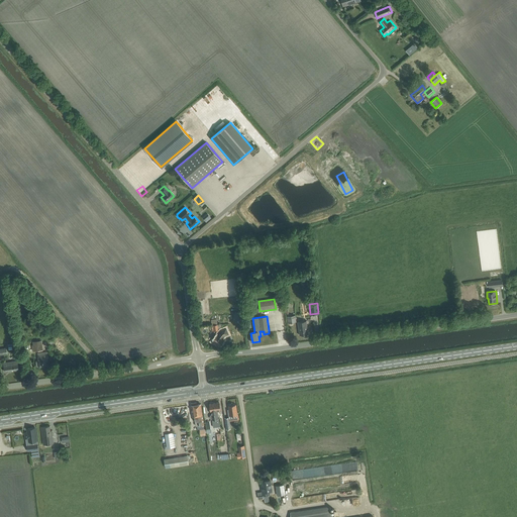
[(300,335),(304,334),(308,334),(306,321),(298,322),(300,335)]
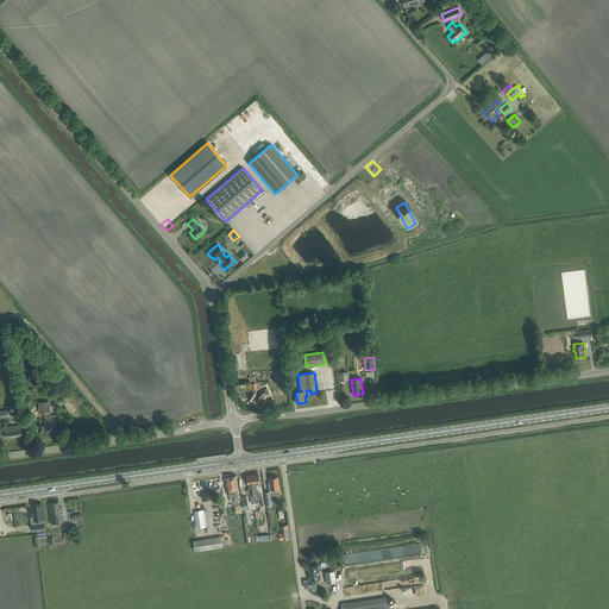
[(264,396),(262,389),(261,390),(256,395),(250,402),(252,405),(253,403),(258,407),(263,401),(262,400),(264,396)]
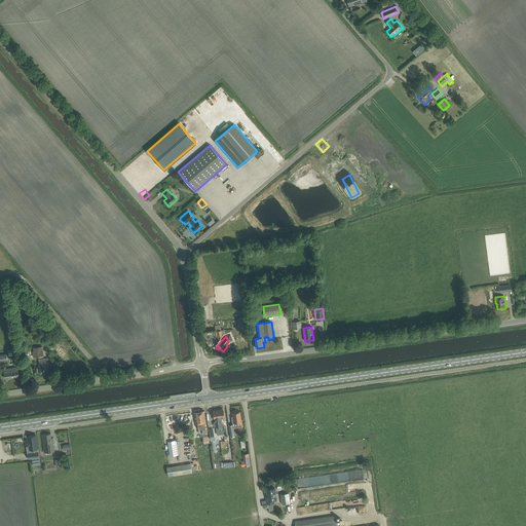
[(42,347),(33,348),(34,351),(33,351),(33,358),(44,357),(42,347)]
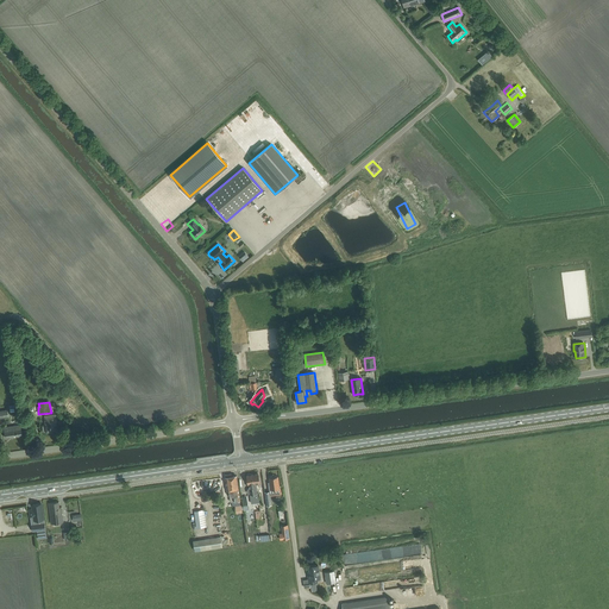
[(44,416),(45,425),(42,426),(43,433),(46,432),(57,431),(55,415),(44,416)]
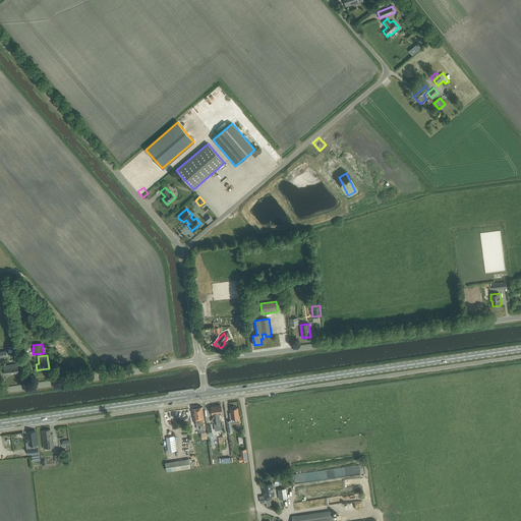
[(5,375),(18,372),(17,364),(3,366),(5,375)]
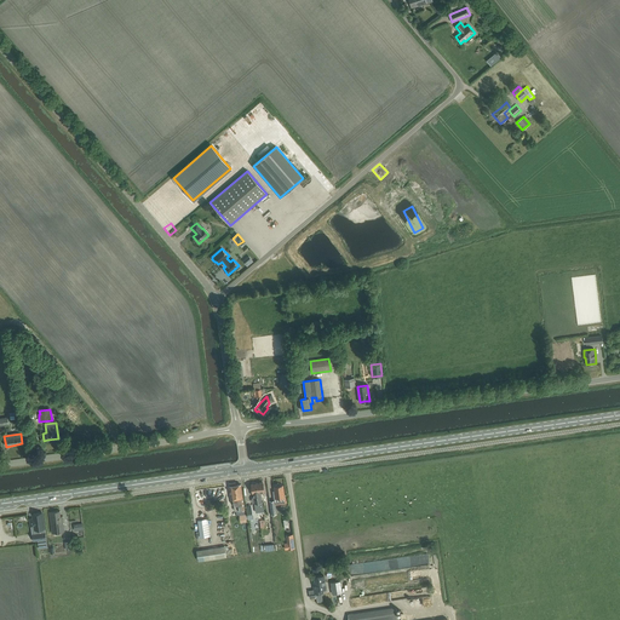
[(229,483),(229,486),(231,499),(231,504),(234,504),(235,511),(244,510),(244,503),(242,498),(241,484),(236,486),(235,482),(229,483)]
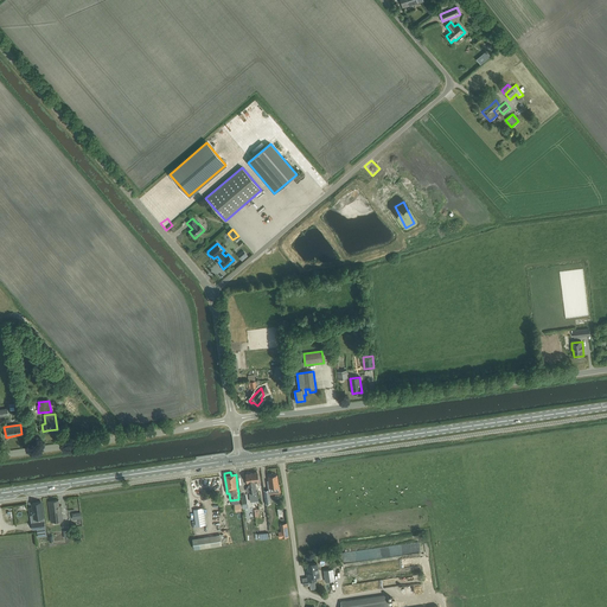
[(247,483),(248,483),(253,481),(253,485),(255,485),(255,484),(259,483),(257,472),(246,474),(247,483)]
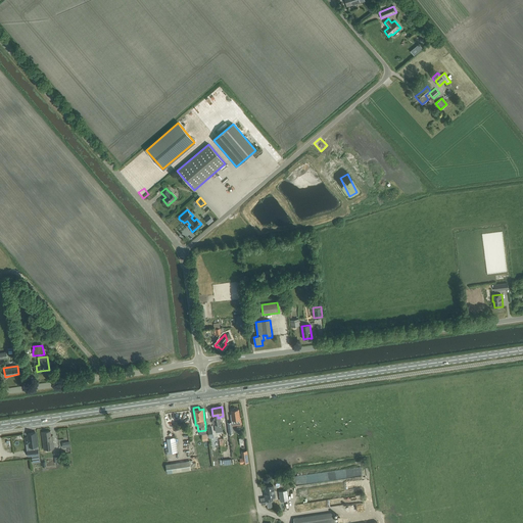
[(231,420),(240,419),(239,409),(231,410),(231,415),(230,415),(231,420)]
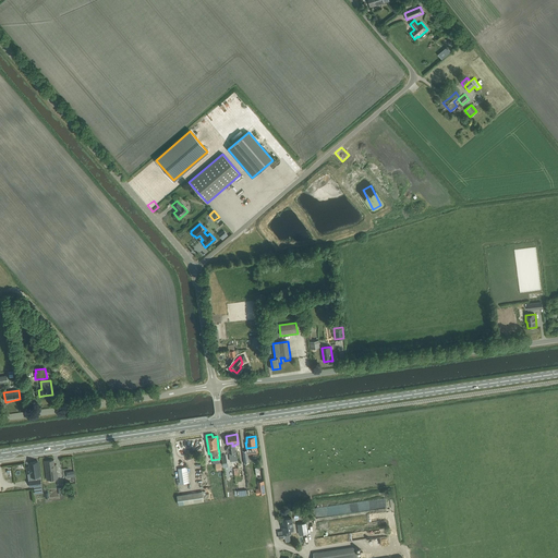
[(230,461),(238,460),(237,452),(237,451),(235,451),(234,446),(232,446),(232,443),(228,444),(228,448),(227,448),(227,449),(227,451),(228,452),(229,452),(230,461)]
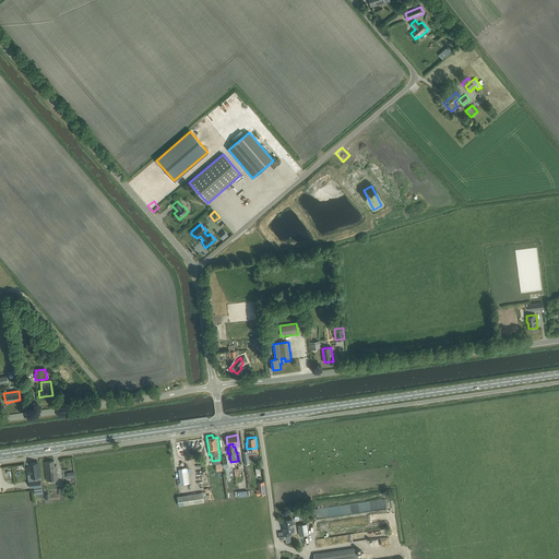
[(47,480),(58,479),(56,465),(55,466),(54,461),(46,462),(45,462),(47,480)]
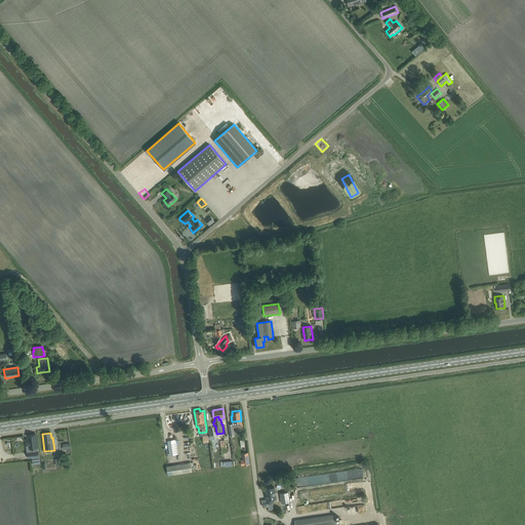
[(27,452),(28,458),(39,456),(38,447),(37,441),(36,434),(28,435),(28,439),(26,439),(26,446),(30,445),(30,448),(31,451),(27,452)]
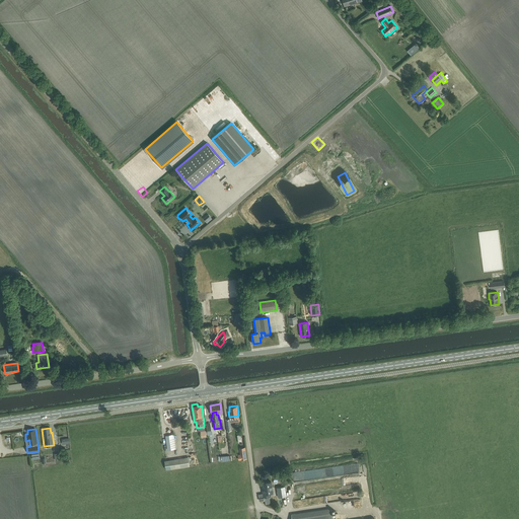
[(167,448),(176,448),(175,434),(166,434),(167,448)]
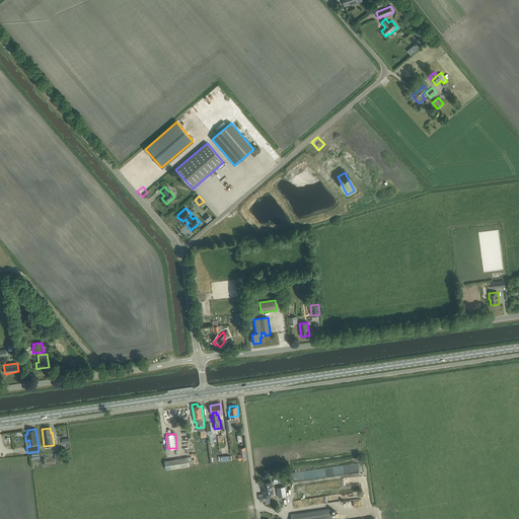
[(238,459),(247,458),(246,446),(240,446),(241,454),(238,454),(238,459)]
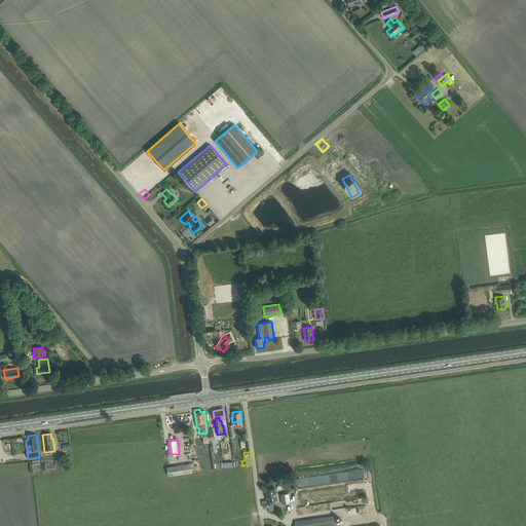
[(39,457),(32,458),(33,465),(40,464),(39,457)]
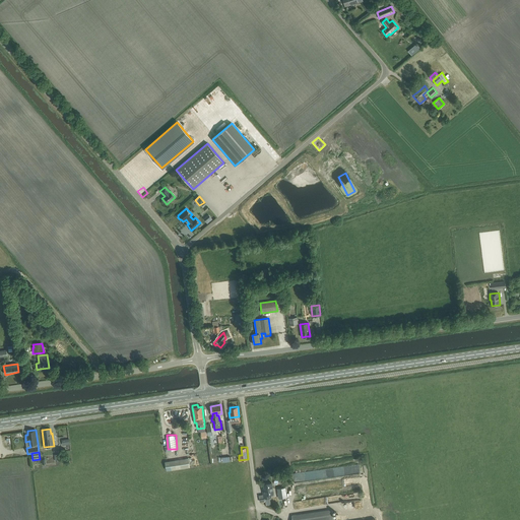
[(166,462),(167,470),(190,467),(189,459),(166,462)]
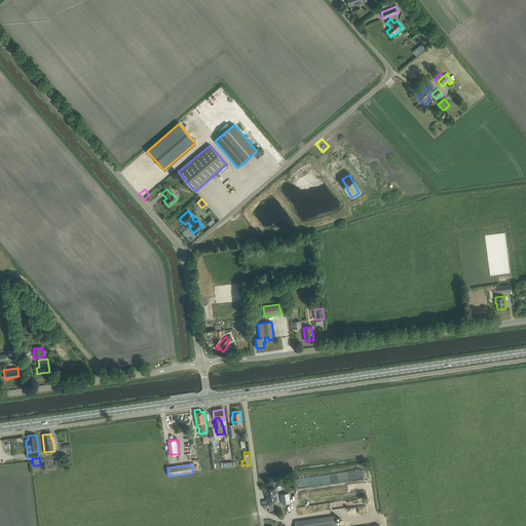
[(330,482),(340,482),(339,474),(329,474),(330,482)]
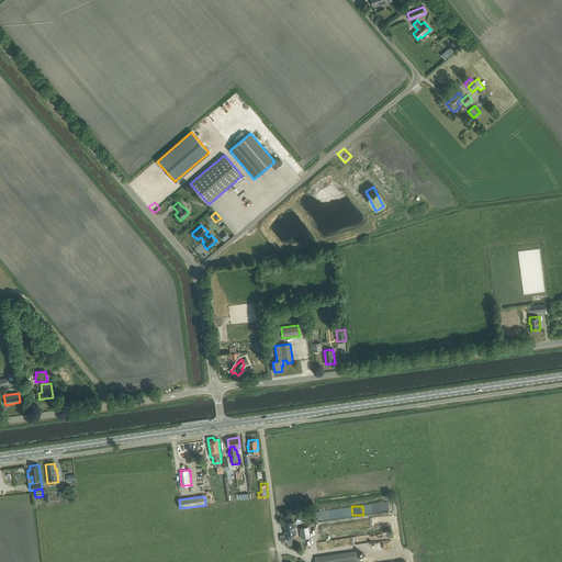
[(292,534),(295,534),(293,521),(284,523),(285,530),(284,530),(285,538),(293,537),(292,534)]
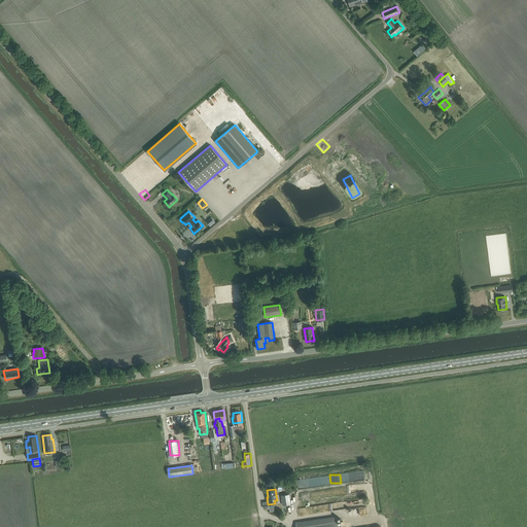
[(281,495),(282,505),(291,503),(289,493),(281,495)]
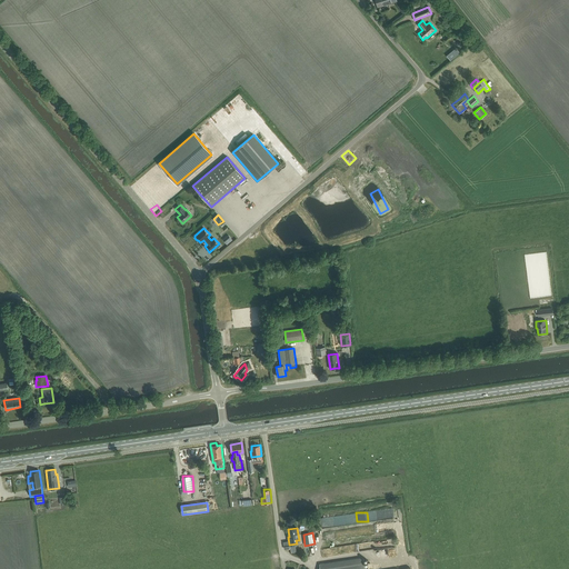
[(365,568),(363,558),(319,563),(319,568),(365,568)]
